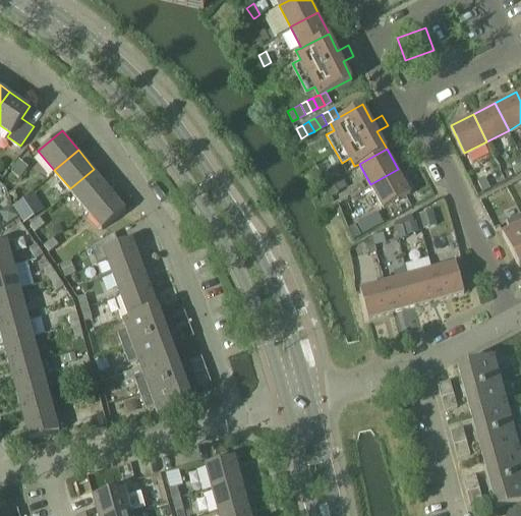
[(19,157),(10,167),(19,175),(27,165),(19,157)]
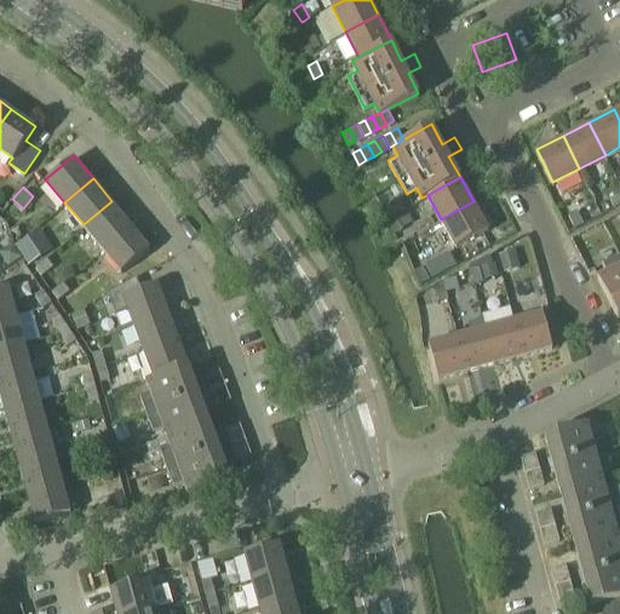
[(102,247),(130,223),(112,201),(84,224),(102,247)]
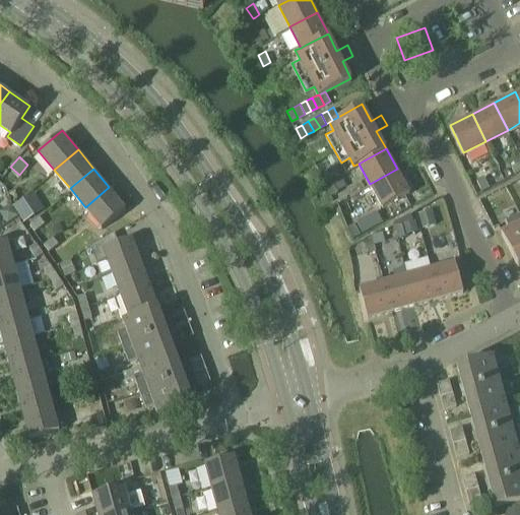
[(370,184),(382,205),(409,191),(397,169),(370,184)]
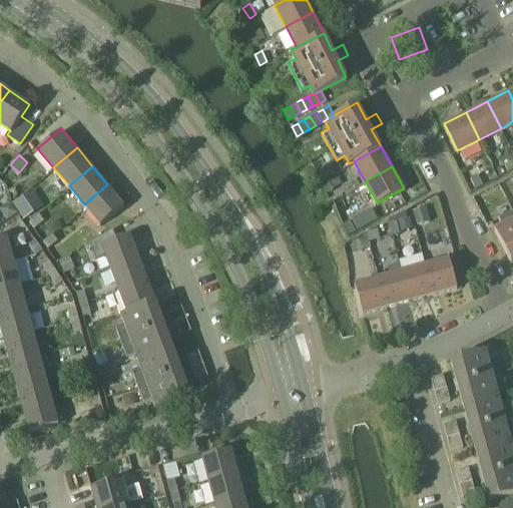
[(84,204),(100,223),(123,203),(107,184),(84,204)]
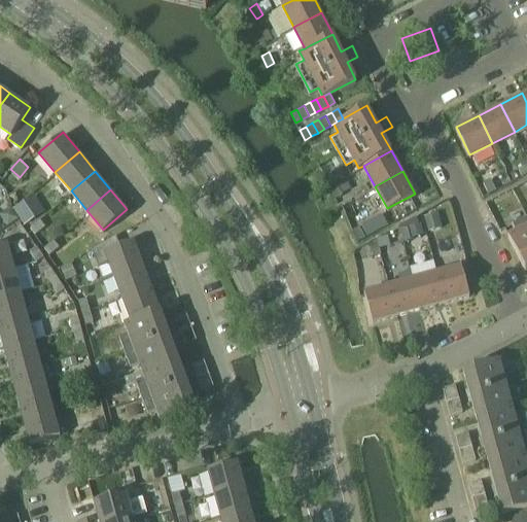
[(36,192),(14,205),(25,221),(46,207),(36,192)]
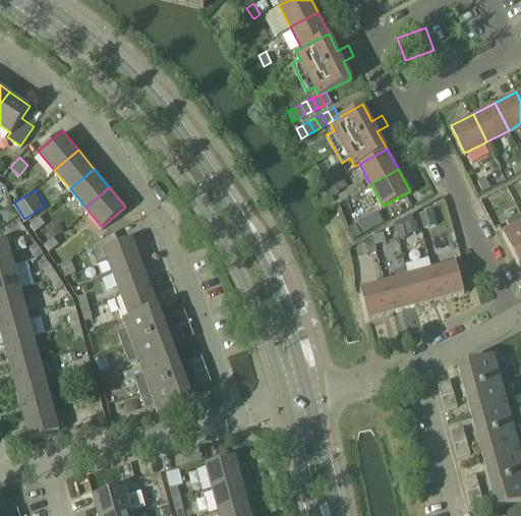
[(418,211),(422,225),(437,222),(432,208),(418,211)]
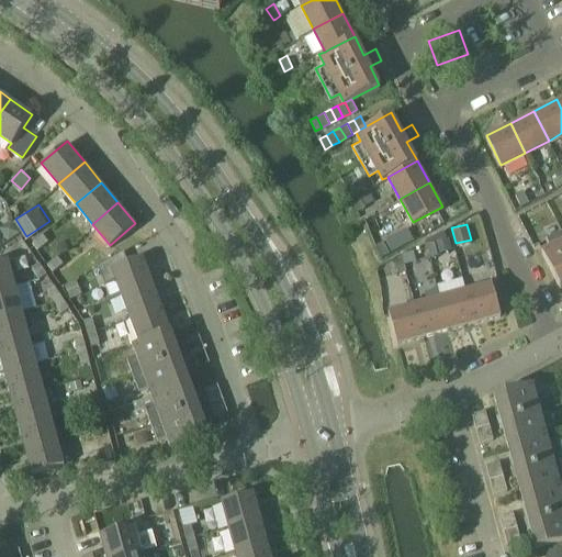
[(561,282),(561,227),(546,236),(551,245),(541,249),(560,285),(561,282)]
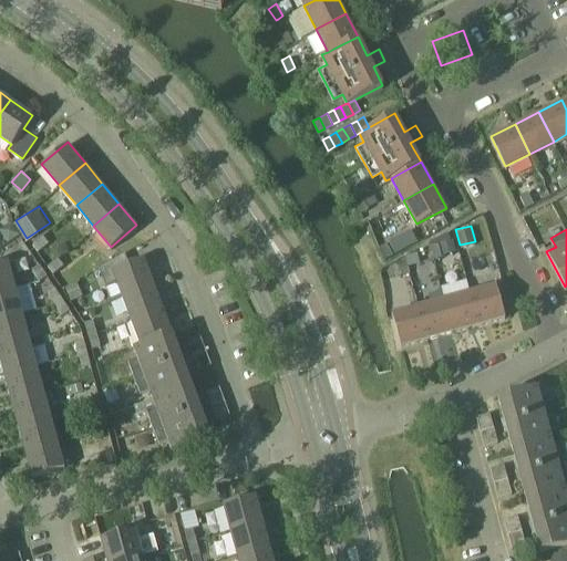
[(399,232),(388,238),(394,251),(404,246),(399,232)]
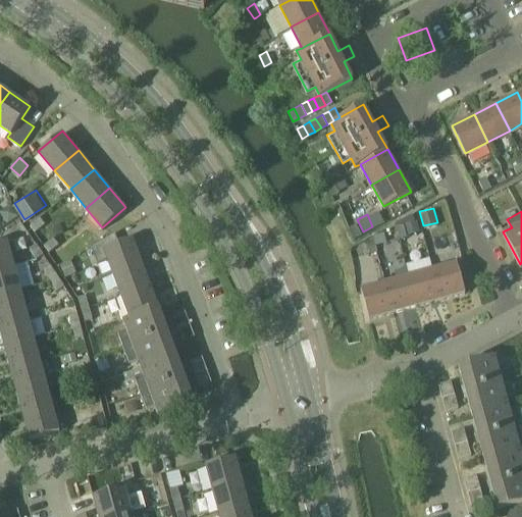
[(112,271),(141,260),(132,237),(118,242),(114,230),(91,244),(97,260),(107,257),(112,271)]
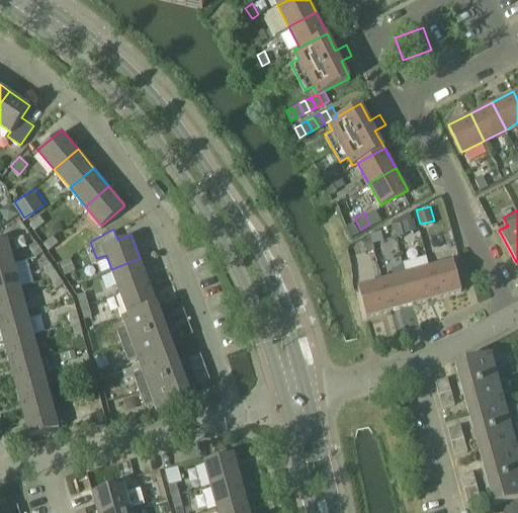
[(370,231),(372,241),(383,238),(380,229),(370,231)]
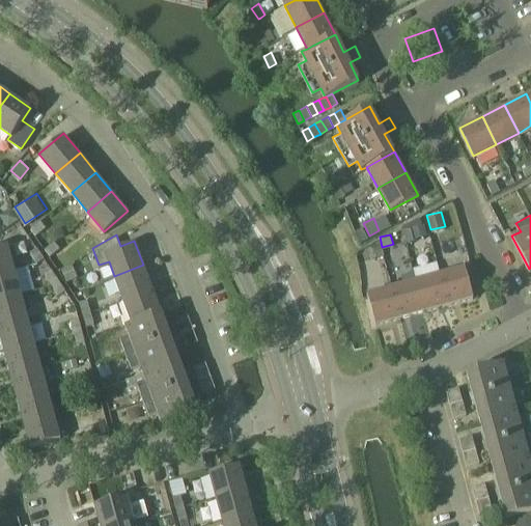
[(0,244),(0,271),(14,268),(7,243),(0,244)]
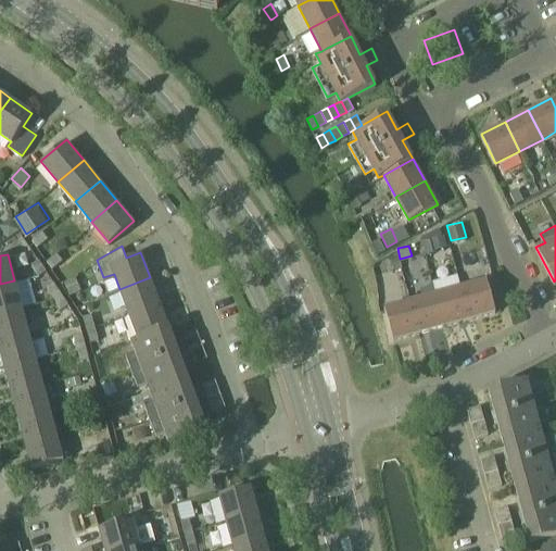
[(63,279),(70,293),(81,289),(75,274),(63,279)]
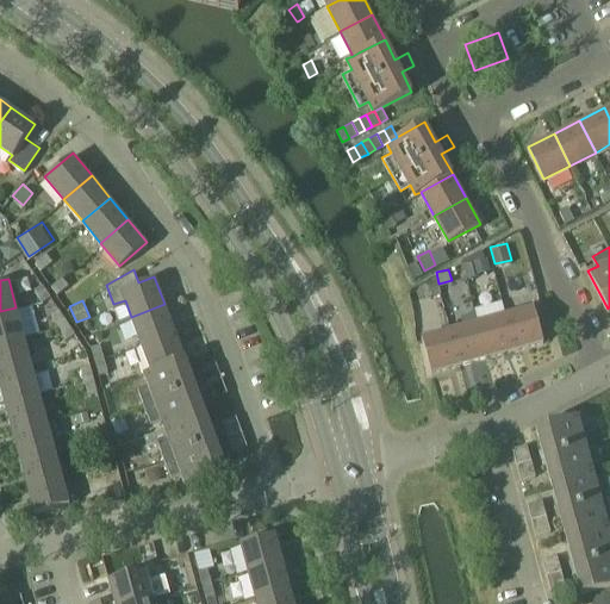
[(141,343),(174,331),(165,304),(131,317),(141,343)]
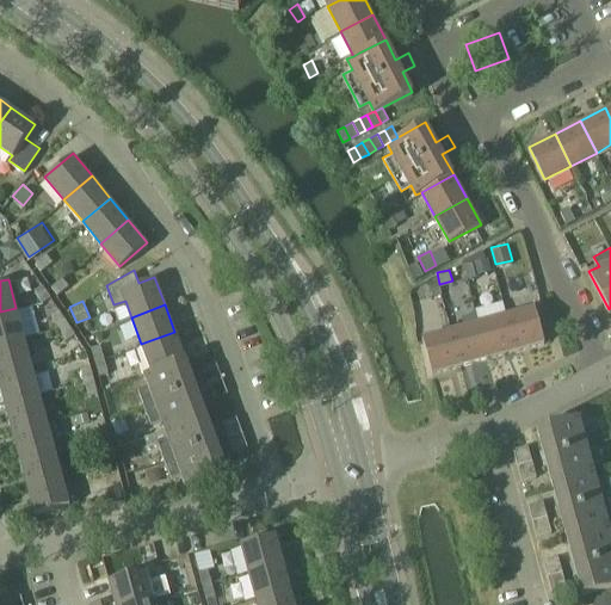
[(506,313),(516,349),(544,340),(535,306),(506,313)]
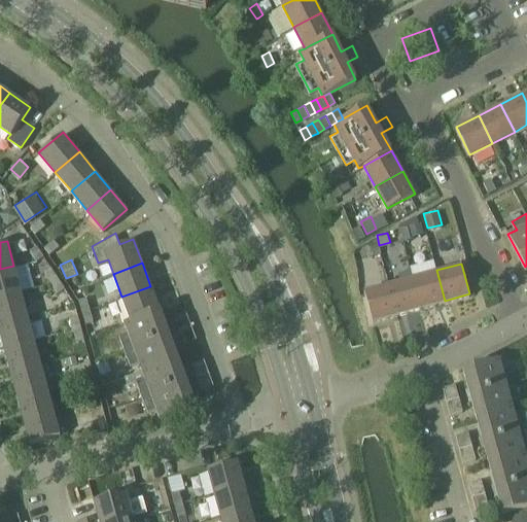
[(13,266),(0,269),(0,294),(21,289),(13,266)]
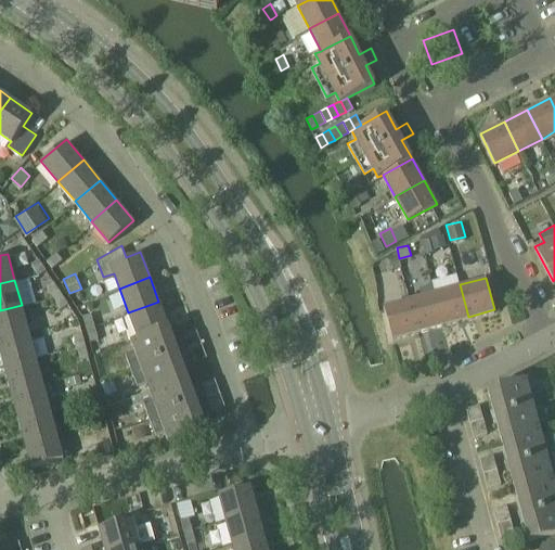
[(435,292),(443,323),(468,317),(460,284),(435,292)]
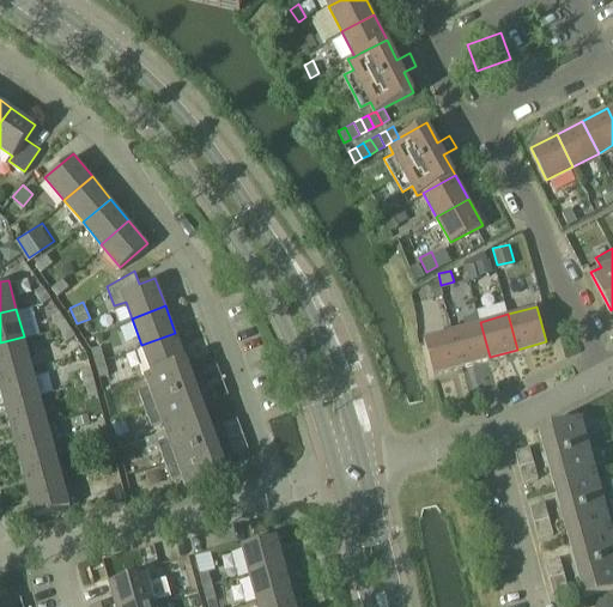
[(451,329),(461,364),(490,357),(480,322),(451,329)]
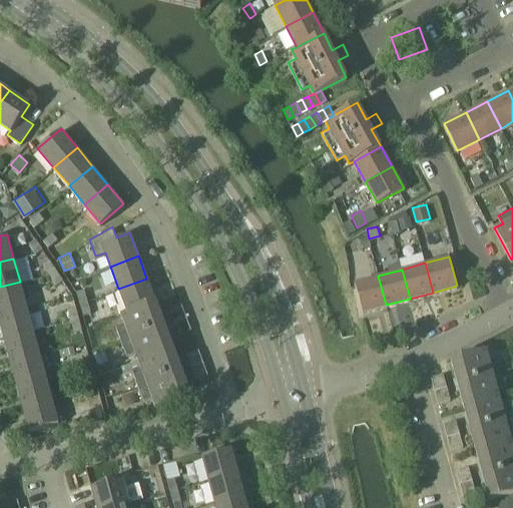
[(378,276),(354,283),(362,312),(386,305),(378,276)]
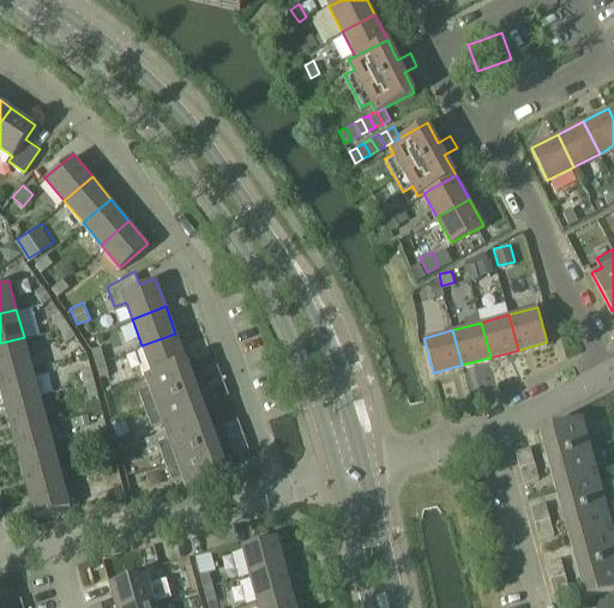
[(145,374),(173,365),(186,360),(175,333),(142,345),(151,372),(145,374)]
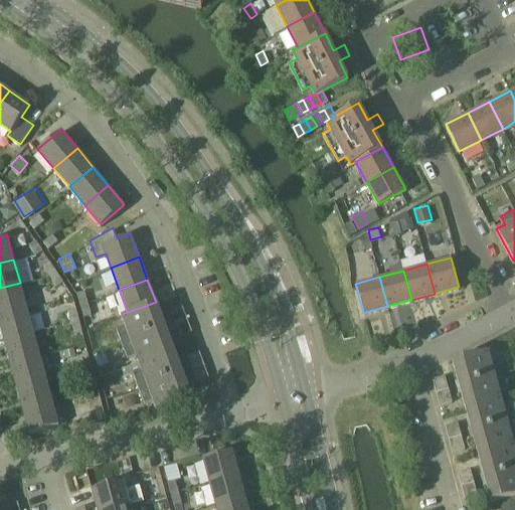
[(20,283),(0,288),(0,313),(26,306),(20,283)]
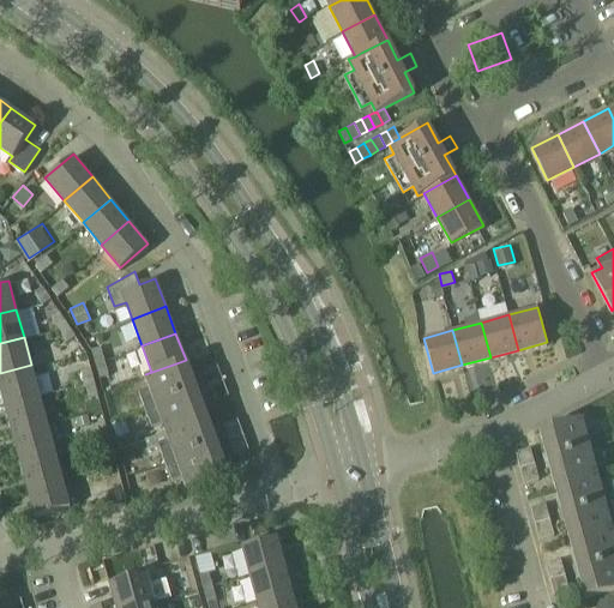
[(186,360),(173,365),(145,374),(149,385),(139,389),(151,423),(162,420),(166,429),(193,420),(206,415),(186,360)]
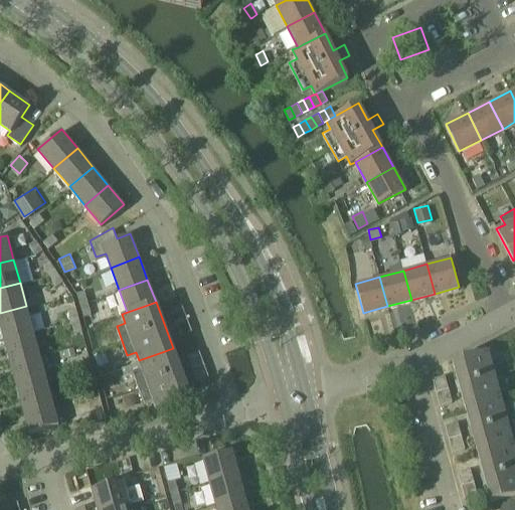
[(170,308),(173,317),(185,312),(182,304),(170,308)]
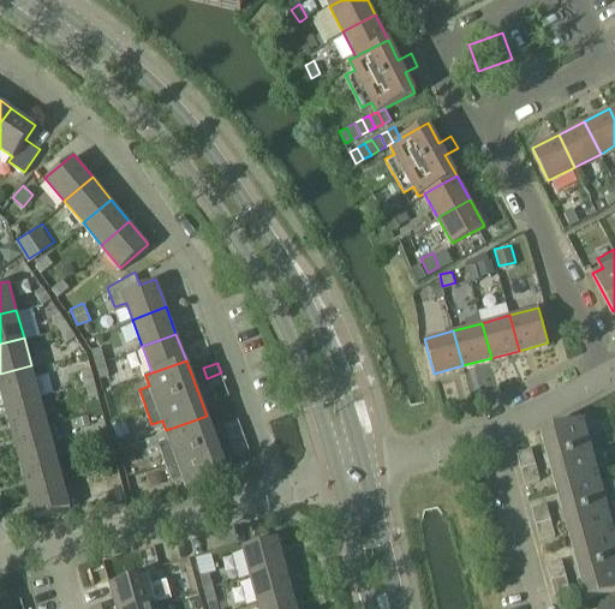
[(31,365),(0,374),(0,389),(4,404),(39,394),(31,365)]
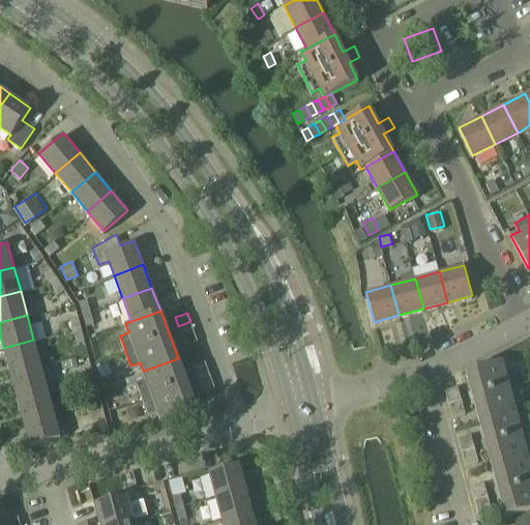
[(190,321),(178,326),(181,334),(194,329),(190,321)]
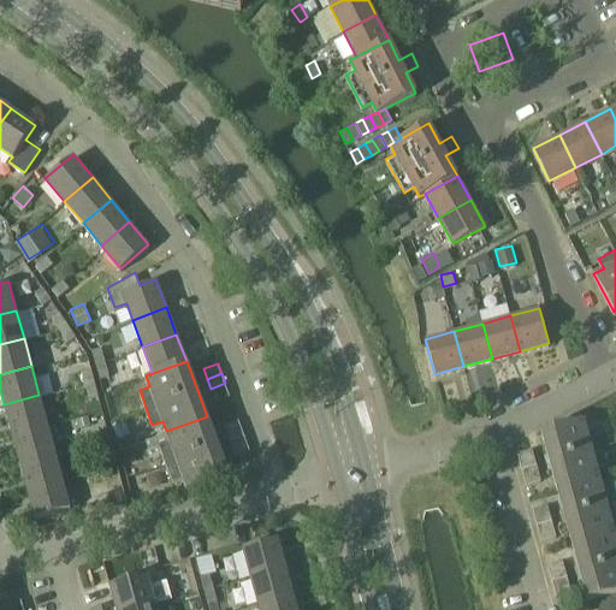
[(225,383),(211,389),(214,398),(229,394),(225,383)]
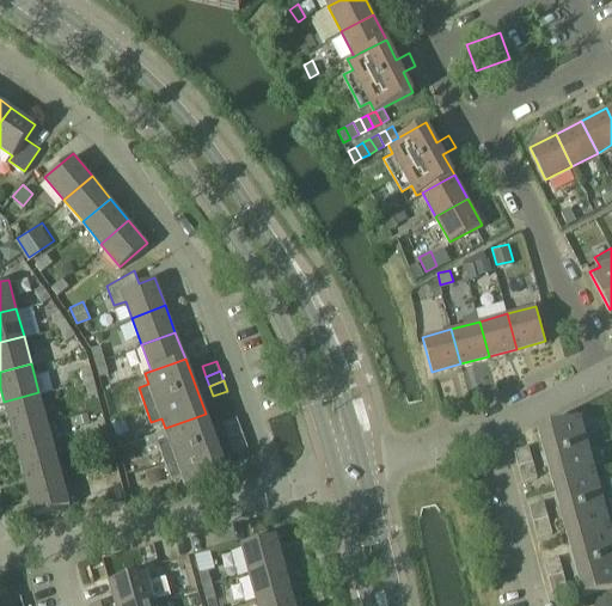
[(38,392),(4,402),(12,429),(47,420),(38,392)]
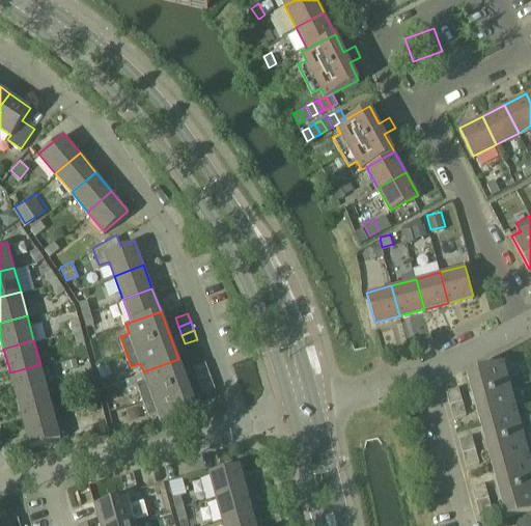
[(76,357),(65,360),(67,366),(77,364),(76,357)]
